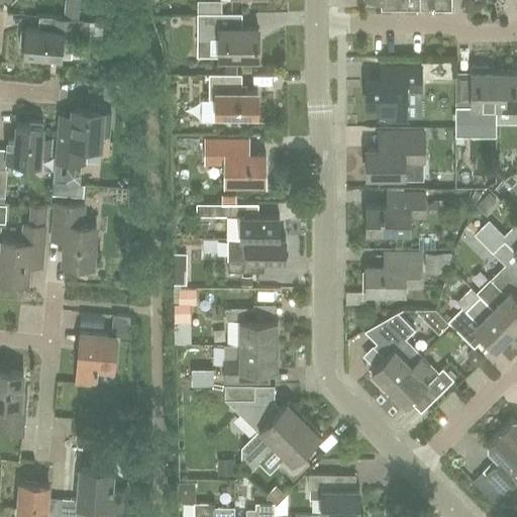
[(64,0),(63,18),(77,19),(78,0),(64,0)]
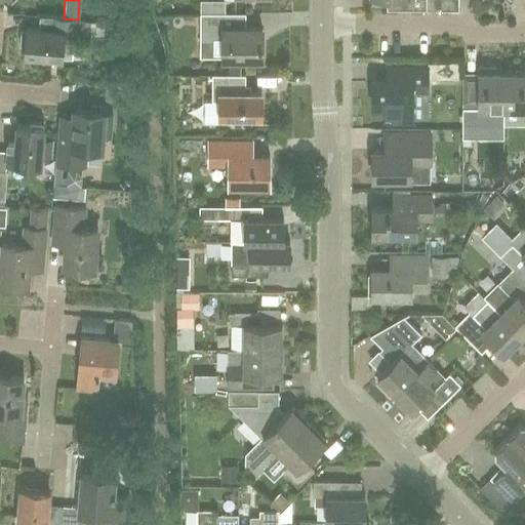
[(199,0),(200,12),(225,12),(224,0),(199,0)]
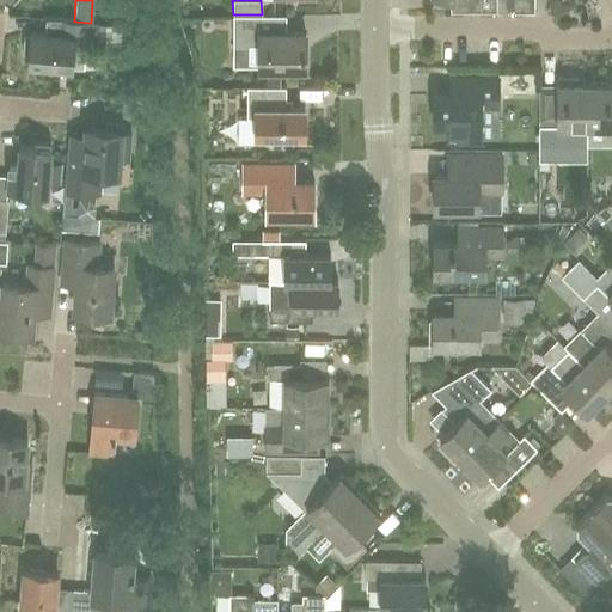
[(464,0),(450,0),(451,12),(465,12),(464,0)]
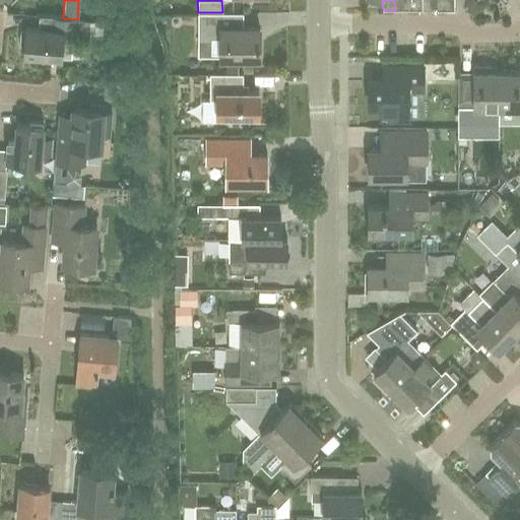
[(394,0),(395,10),(420,10),(420,0),(394,0)]
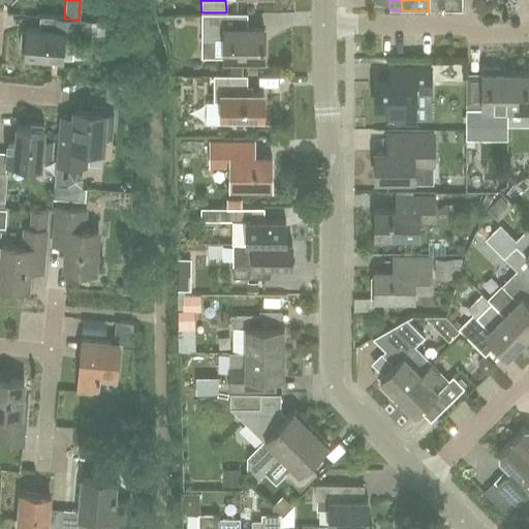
[(428,0),(428,10),(462,11),(461,0),(428,0)]
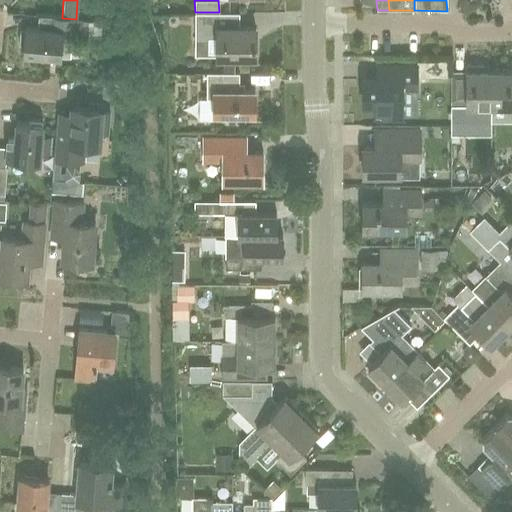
[(235,73),(235,54),(255,54),(255,41),(255,28),(238,27),(219,27),(219,12),(195,12),(195,54),(223,54),(223,73),(235,73)]
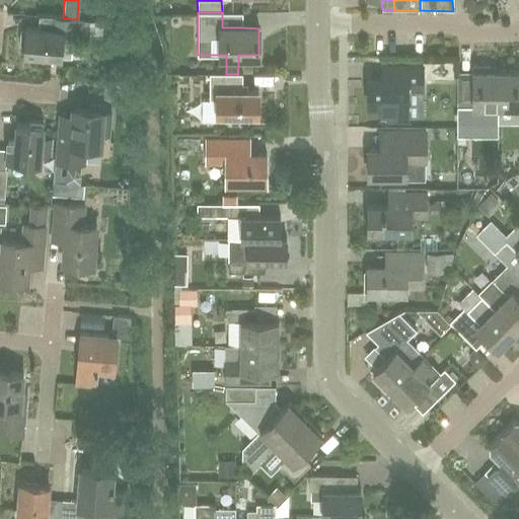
[(231,12),(222,12),(222,27),(241,27),(241,12),(231,12)]
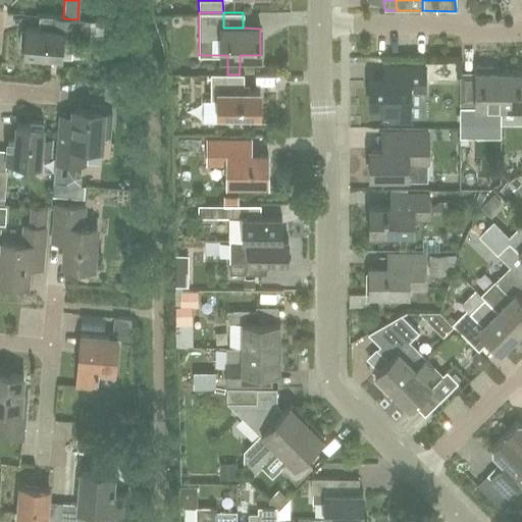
[(106,21),(77,19),(63,18),(40,16),(39,29),(27,28),(27,29),(20,29),(19,45),(25,46),(24,55),(63,58),(70,59),(73,33),(105,35),(106,21)]
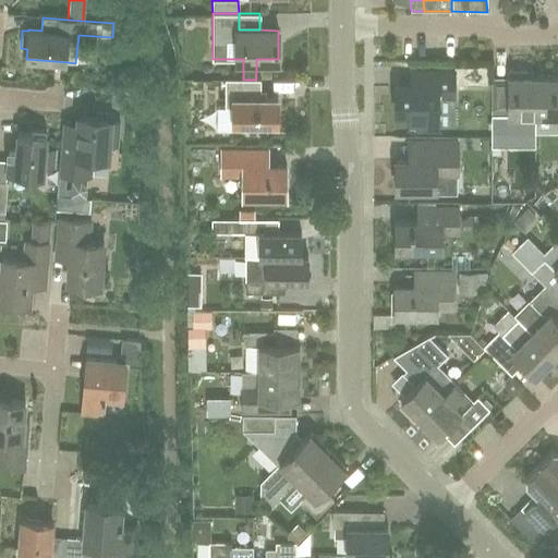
[(490,145),(534,145),(534,132),(534,77),(526,77),(526,70),(508,70),(508,75),(508,100),(490,100),(490,135),(490,145)]
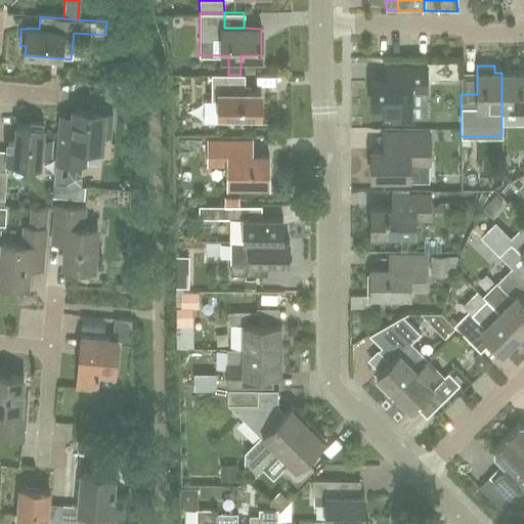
[(401,68),(401,80),(383,80),(370,80),(370,107),(383,107),(383,122),(395,122),(410,122),(410,92),(426,92),(426,68),(401,68)]
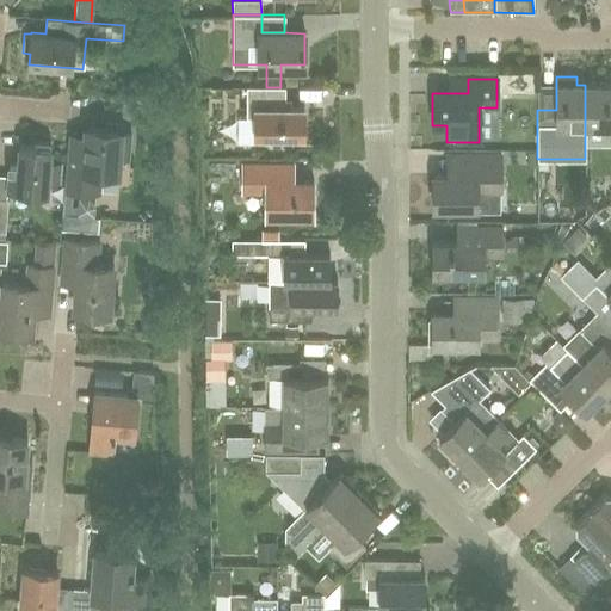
[(468,93),(468,79),(446,79),(446,93),(468,93)]
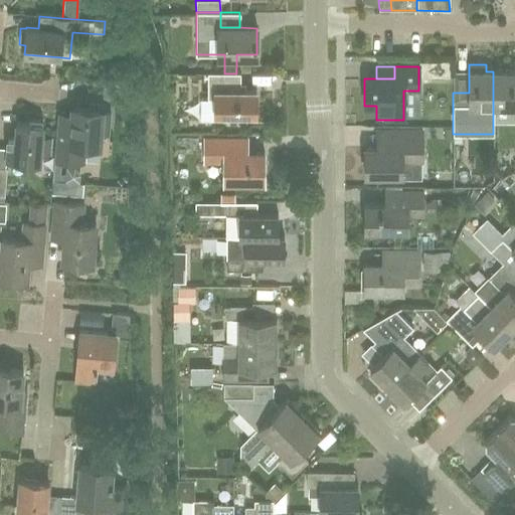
[(453,69),(453,93),(469,93),(469,69),(453,69)]
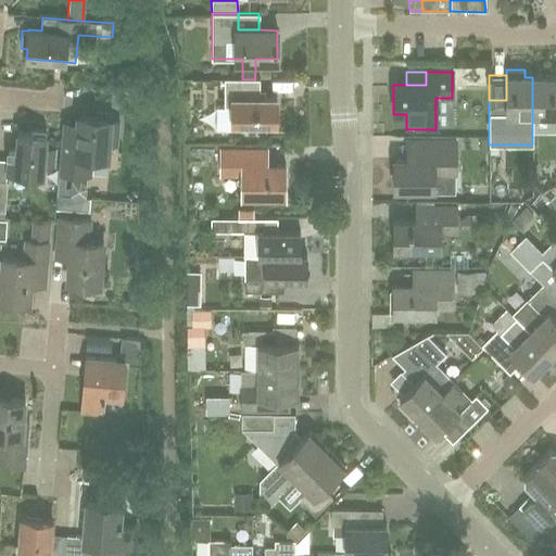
[(555,76),(532,77),(532,131),(555,131),(555,76)]
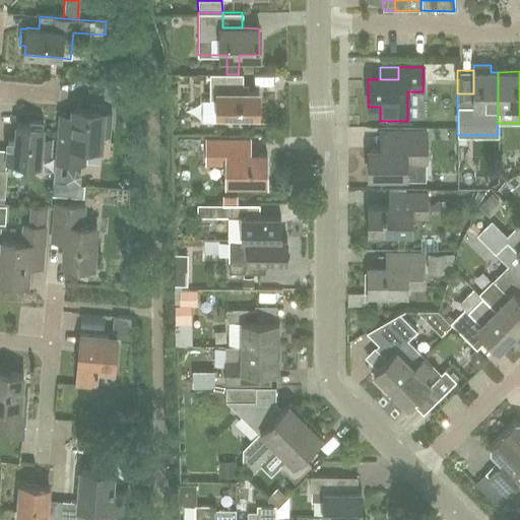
[(243,74),(239,74),(226,74),(209,74),(209,99),(209,101),(216,101),(216,116),(229,116),(229,122),(242,122),(242,116),(252,116),(258,116),(258,91),(243,91),(243,74)]
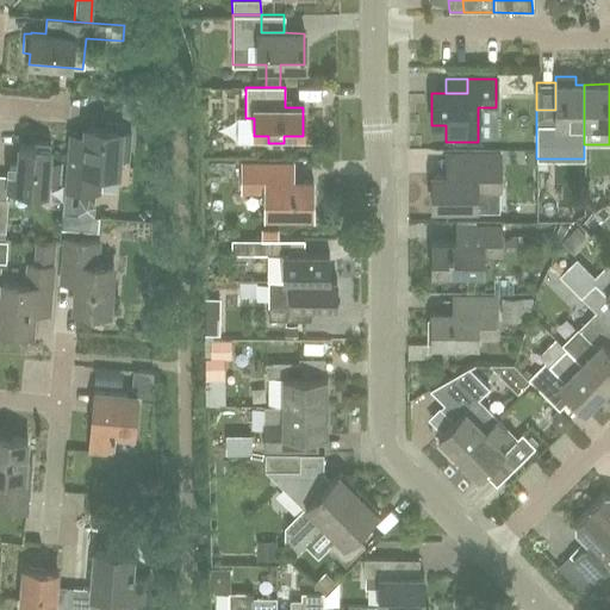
[(246,118),(246,116),(237,116),(237,142),(254,142),(254,136),(254,118),(246,118)]
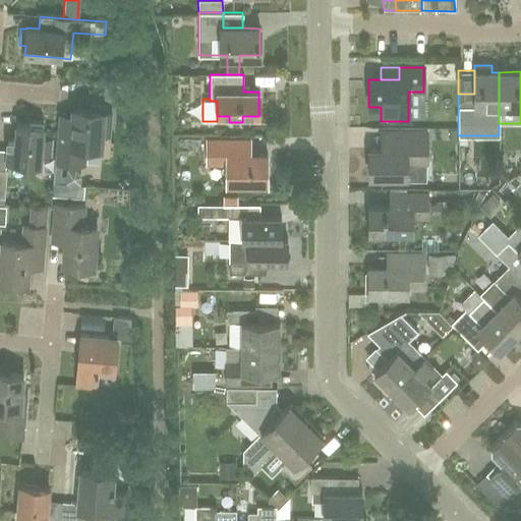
[(74,109),(74,115),(59,114),(57,137),(55,161),(63,162),(87,164),(89,147),(102,148),(103,134),(110,135),(112,114),(104,114),(105,106),(91,105),(91,110),(74,109)]
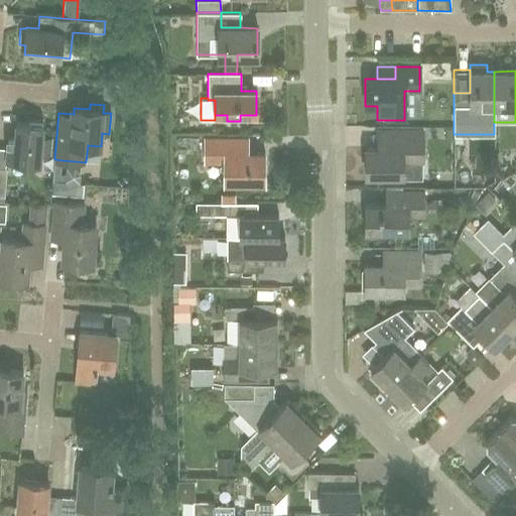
[(40,163),(41,154),(51,154),(52,135),(43,135),(43,126),(17,124),(16,134),(9,133),(8,146),(7,160),(40,163)]
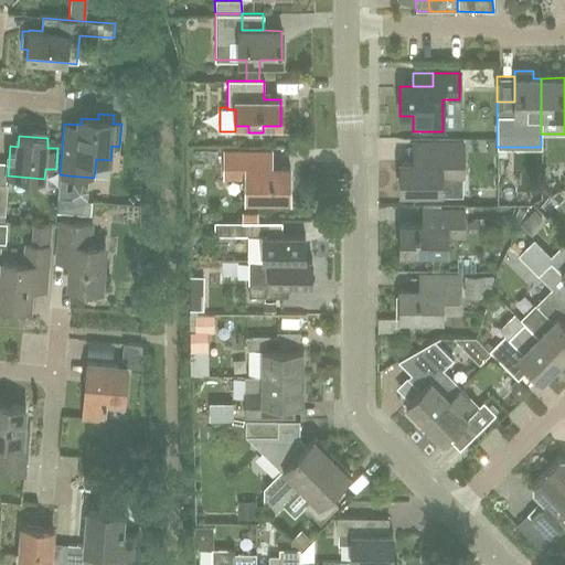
[(461,176),(461,142),(412,142),(412,162),(400,162),(398,191),(415,191),(415,196),(444,196),(444,176),(461,176)]
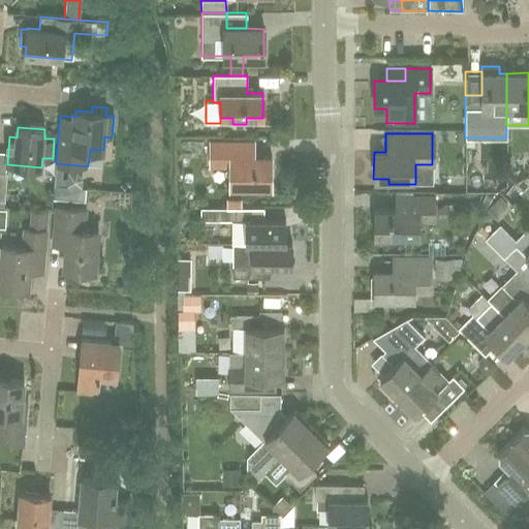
[(229,166),(229,187),(271,187),(271,156),(255,156),(237,156),(237,143),(210,143),(210,166),(229,166)]
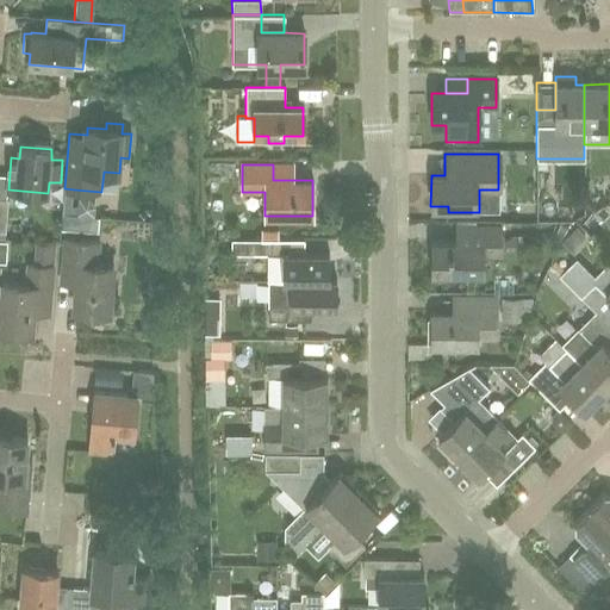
[(294,165),(273,165),(273,180),(294,180),(294,165)]
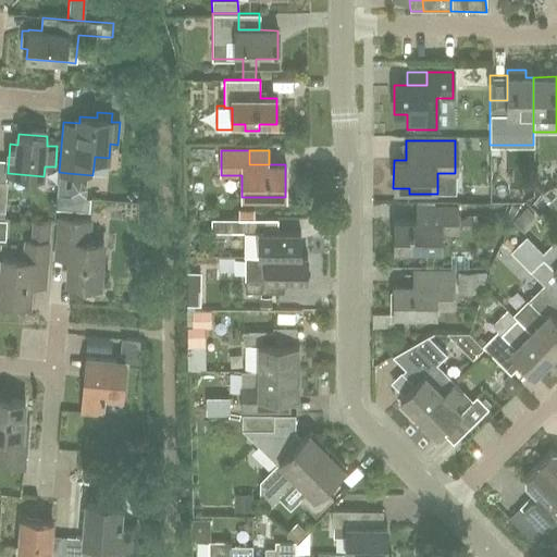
[(67,173),(59,172),(58,196),(87,199),(88,188),(82,181),(71,181),(71,187),(66,187),(67,173)]
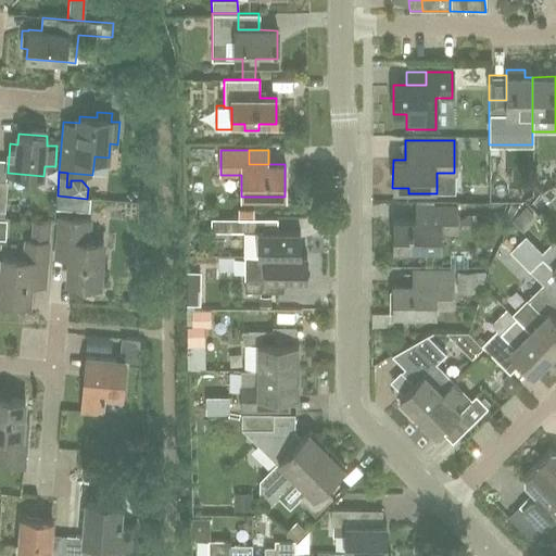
[(437,173),(437,193),(454,193),(454,173),(437,173)]
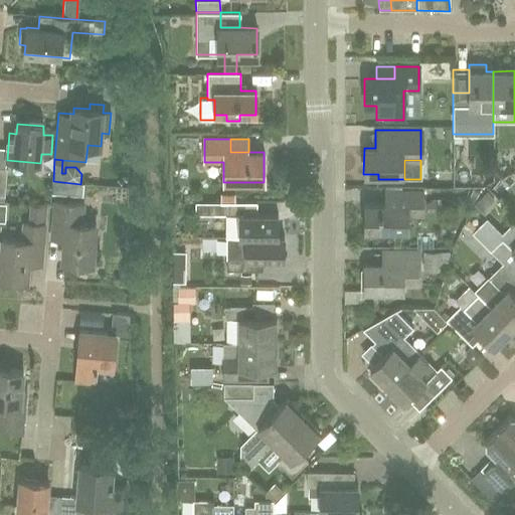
[(52,193),(82,196),(83,184),(80,184),(53,181),(52,193)]
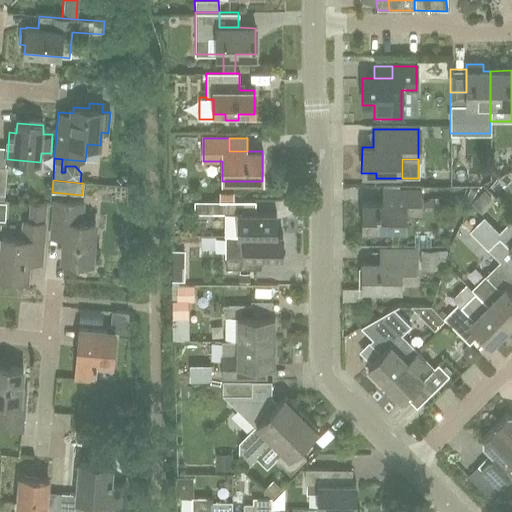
[(384,189),(384,203),(361,203),(361,229),(379,229),(404,229),(404,215),(419,215),(419,189),(402,189),(384,189)]
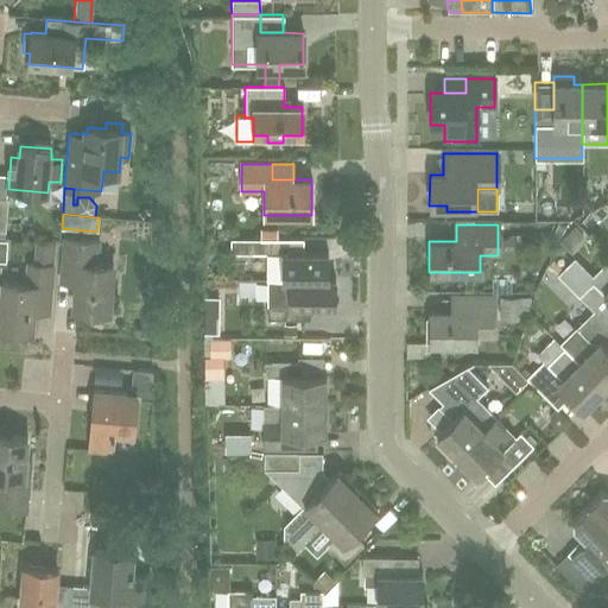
[(575,225),(559,239),(571,251),(587,236),(575,225)]
